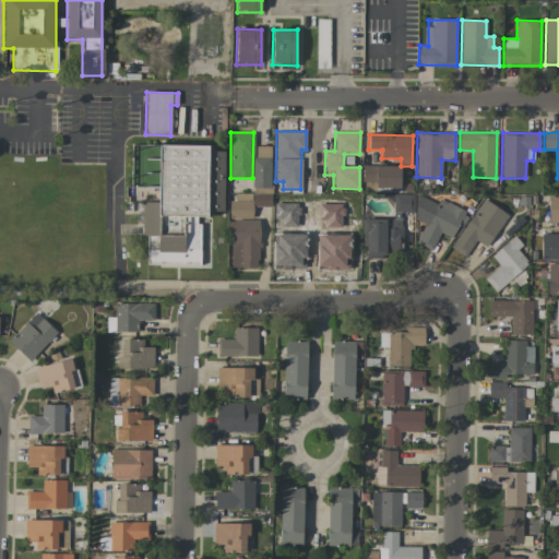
[(146,266),(200,266),(200,217),(213,217),(213,212),(224,212),(224,152),(214,152),(214,145),(159,145),(159,187),(147,187),(147,202),(142,202),(142,237),(146,237),(146,266)]
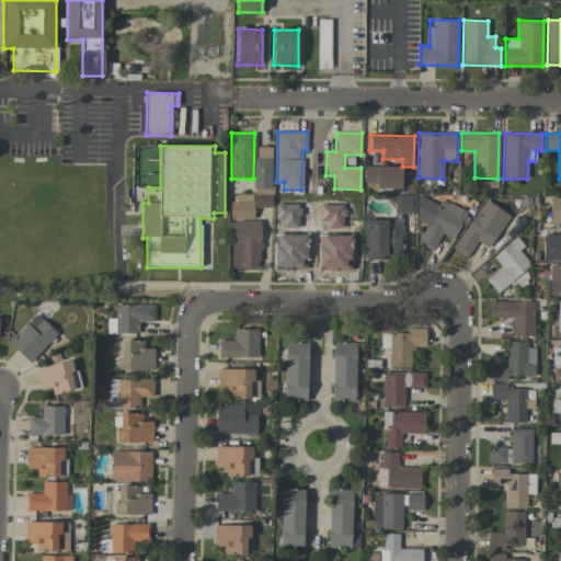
[(271,147),(254,147),(254,190),(272,190),(271,147)]
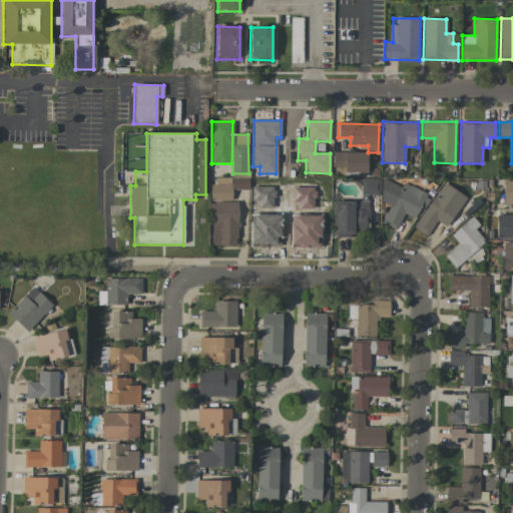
[(368,152),(333,152),(333,167),(344,167),(344,172),(367,173),(368,152)]
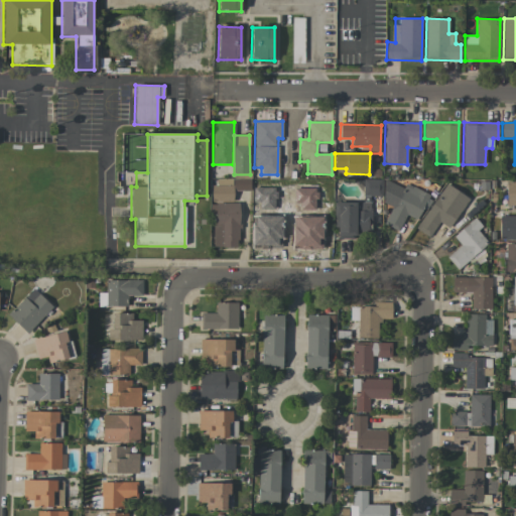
[(363,197),(382,197),(382,180),(363,179),(363,197)]
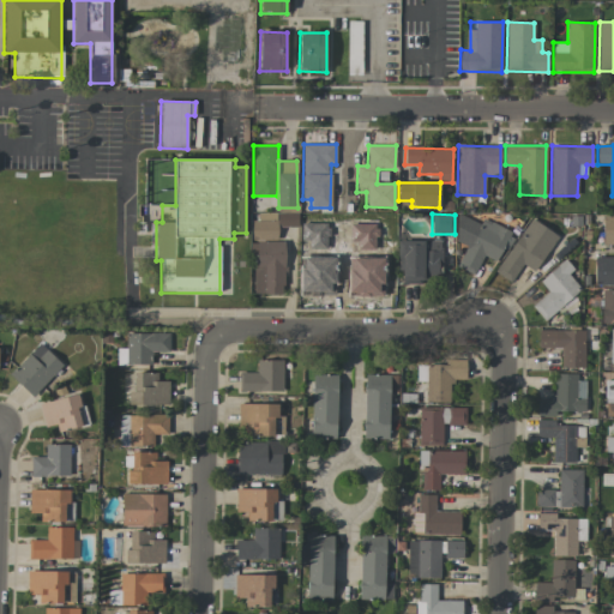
[(474,276),(483,256),(497,262),(511,232),(483,218),(481,224),(462,216),(451,239),(467,246),(457,268),(474,276)]
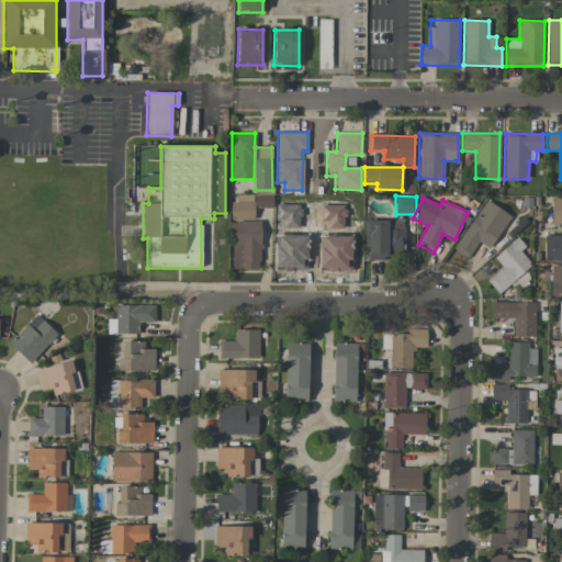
[(561,198),(551,199),(552,224),(561,223),(561,198)]
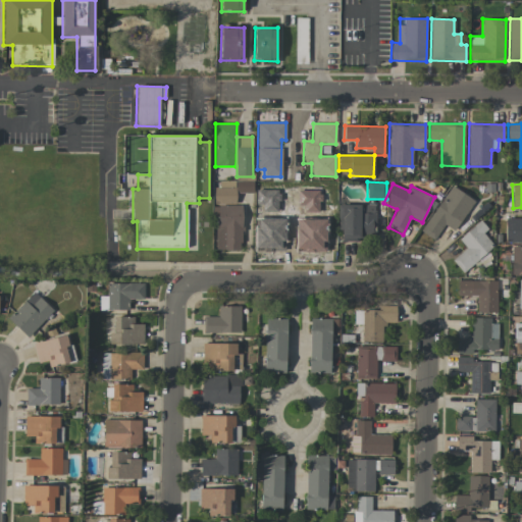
[(454,231),(474,201),(451,186),(420,231),(433,240),(445,225),(454,231)]
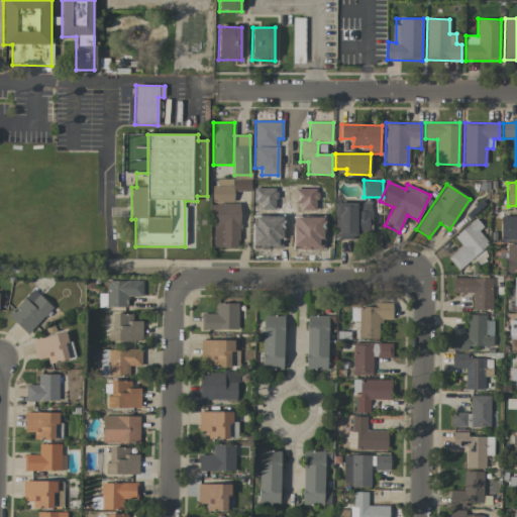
[(212,202),(233,203),(233,186),(212,186),(212,202)]
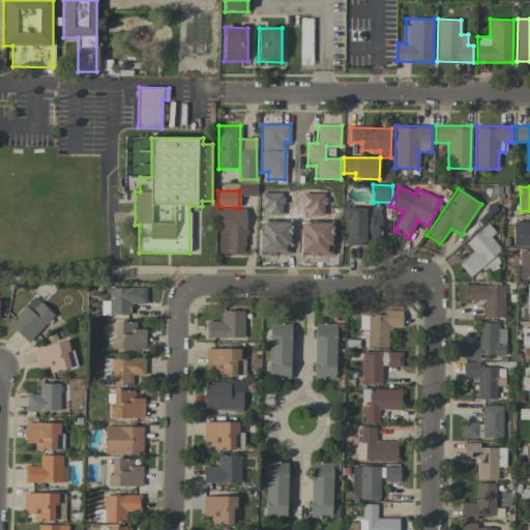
[(221,209),(222,232),(227,231),(227,255),(245,254),(244,208),(221,209)]
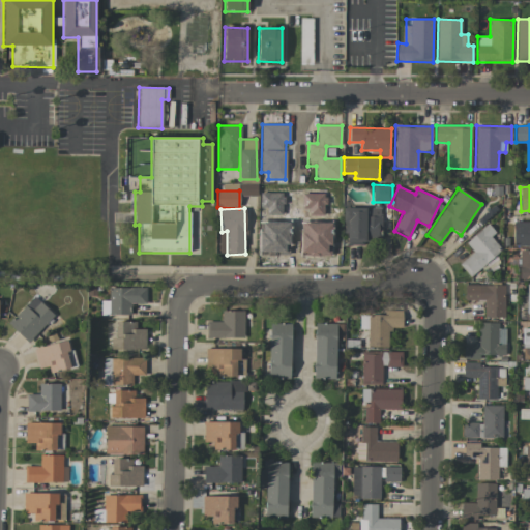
[(365,245),(366,208),(345,208),(344,244),(365,245)]
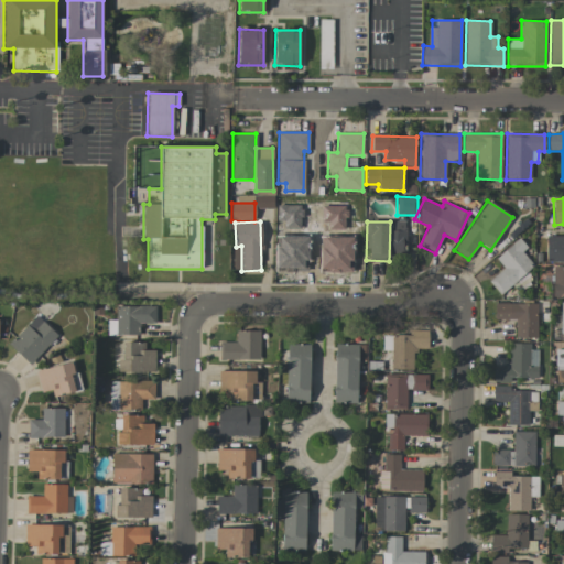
[(405,255),(405,221),(390,221),(390,255),(405,255)]
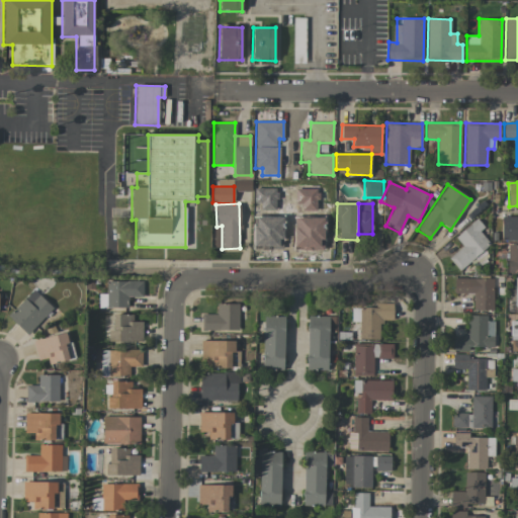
[(517,240),(517,217),(502,217),(501,241),(517,240)]
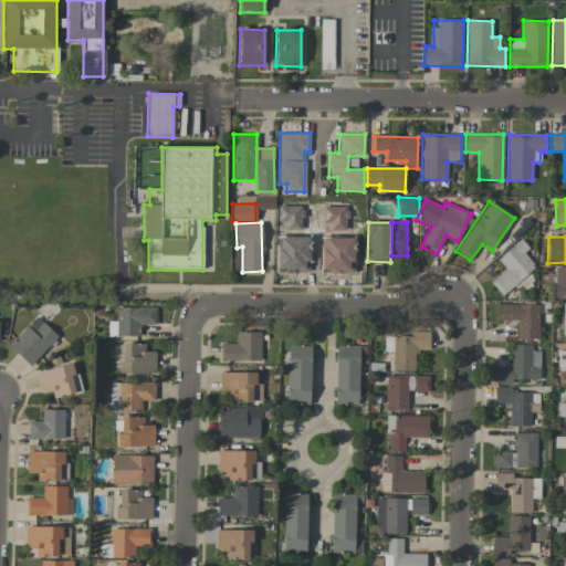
[(490,283),(503,296),(535,266),(523,253),(528,248),(521,239),(498,260),(505,269),(490,283)]
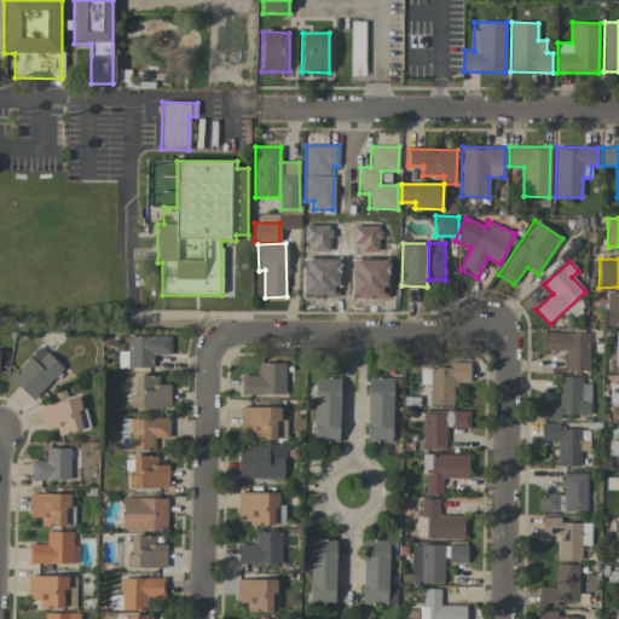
[(618,291),(607,293),(607,327),(618,325),(618,291)]
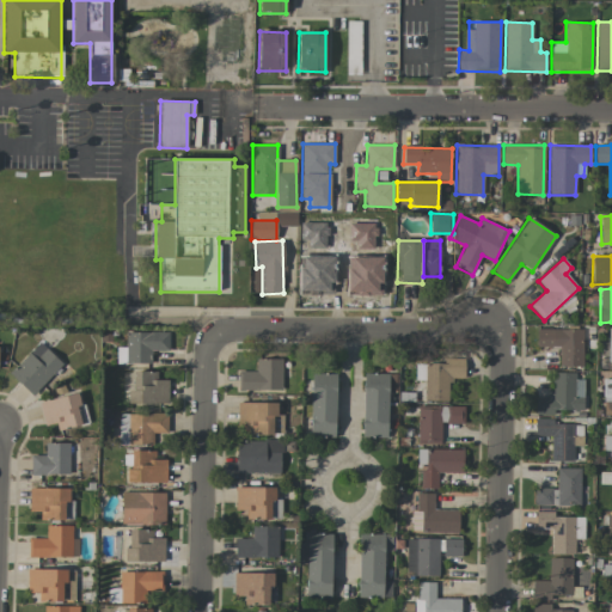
[(582,330),(537,329),(537,347),(558,347),(558,367),(582,367),(582,330)]
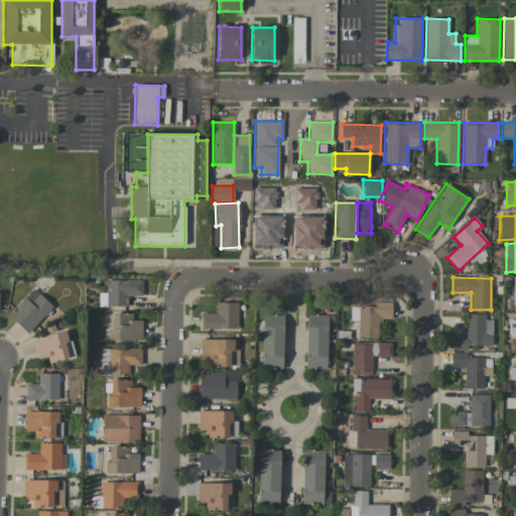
[(142,280),(106,280),(106,306),(127,306),(127,296),(142,295),(142,280)]
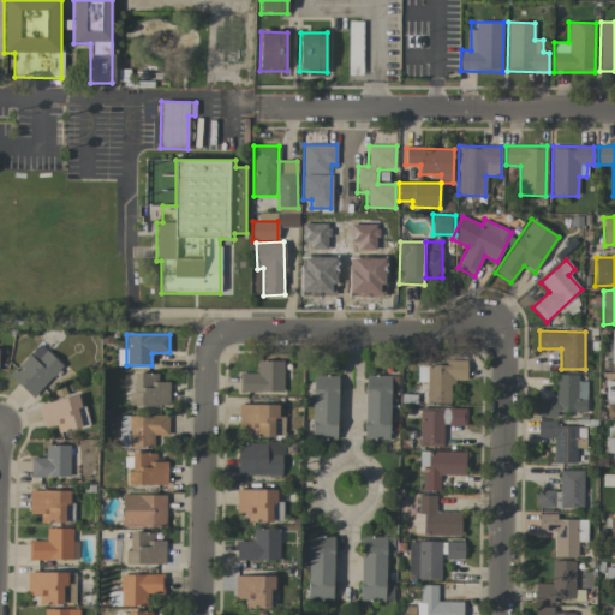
[(63,366),(40,344),(10,375),(33,398),(63,366)]
